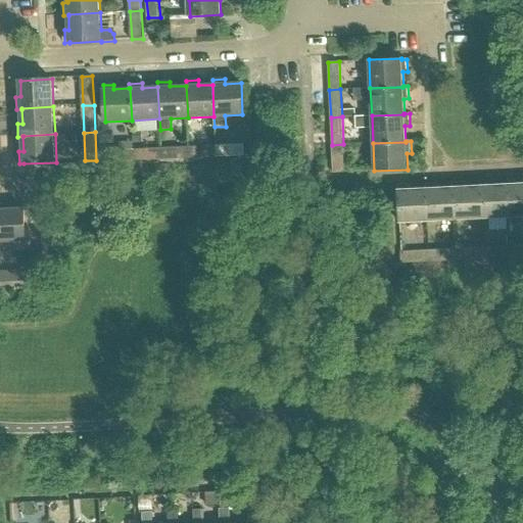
[(244,144),(216,146),(216,157),(244,155),(244,144)]
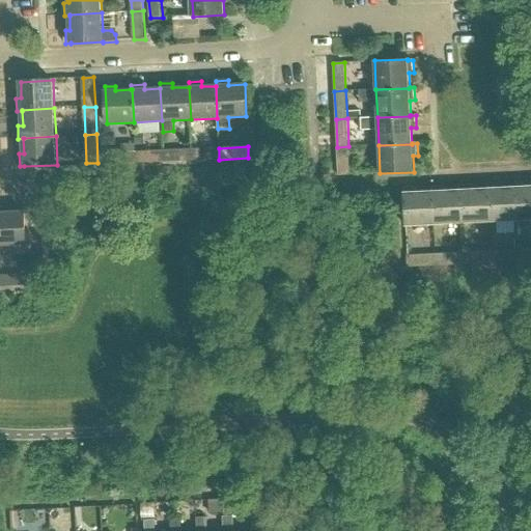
[(351,175),(348,146),(337,147),(338,175),(351,175)]
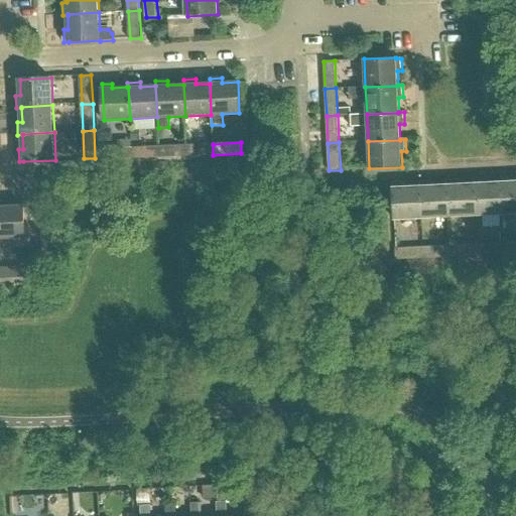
[(213,144),(186,145),(187,156),(213,155),(213,144)]
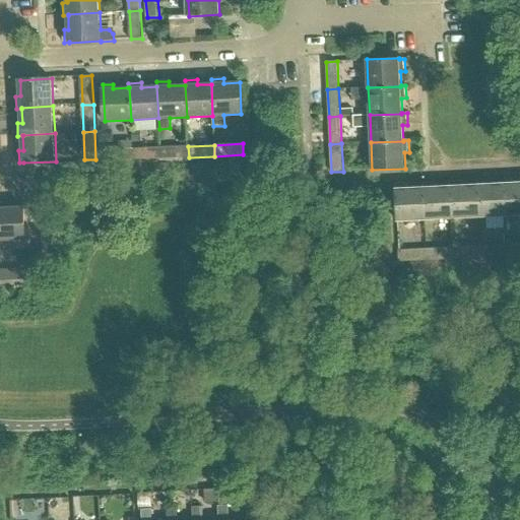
[(188,146),(160,148),(161,159),(189,157),(188,146)]
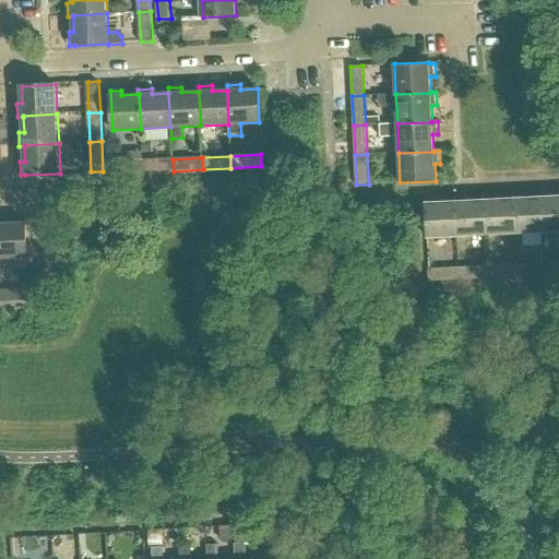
[(173,159),(142,161),(143,173),(174,171),(173,159)]
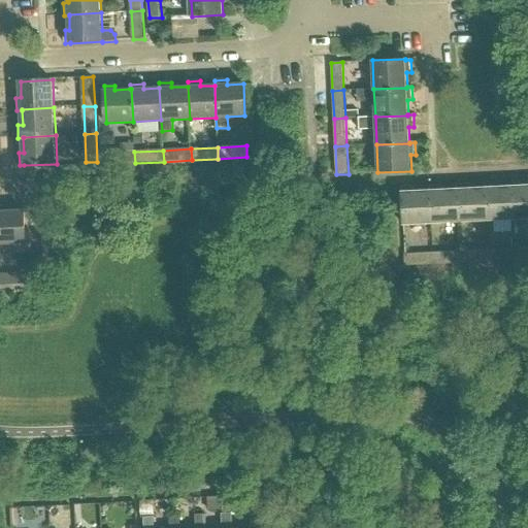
[(134,152),(107,154),(108,164),(135,163),(134,152)]
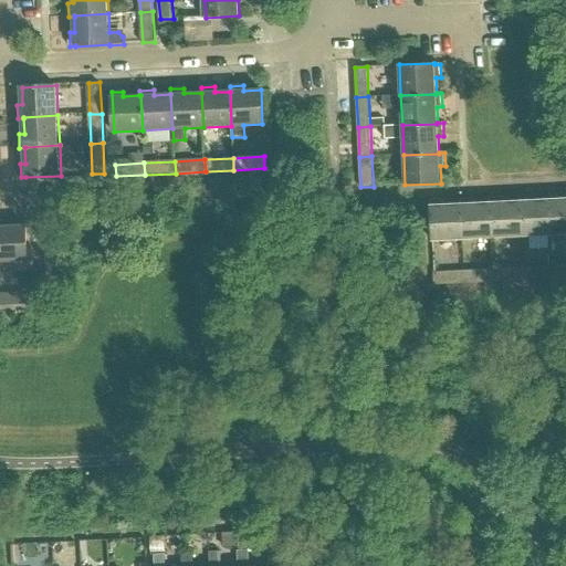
[(548,201),(551,236),(565,234),(565,199),(562,200),(562,195),(548,196),(548,201)]
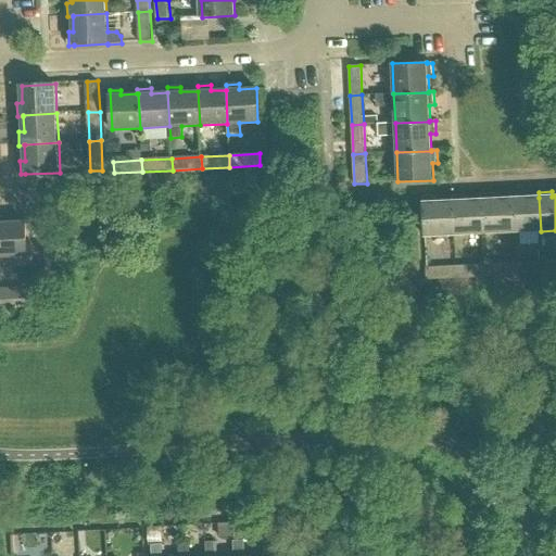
[(541,231),(539,198),(522,198),(522,192),(509,193),(509,199),(512,232),(541,231)]
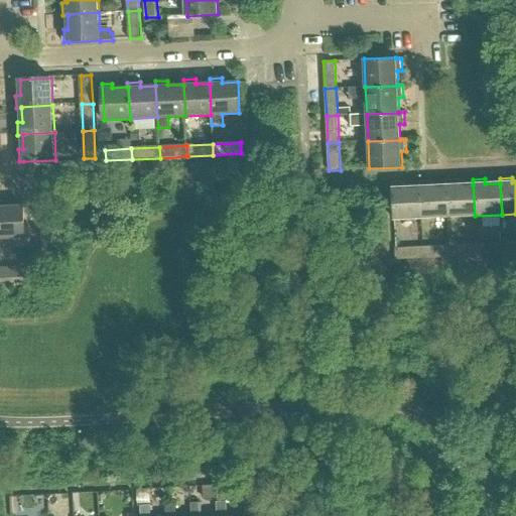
[(448,217),(446,185),(432,186),(431,180),(420,181),(420,186),(422,219),(448,217)]
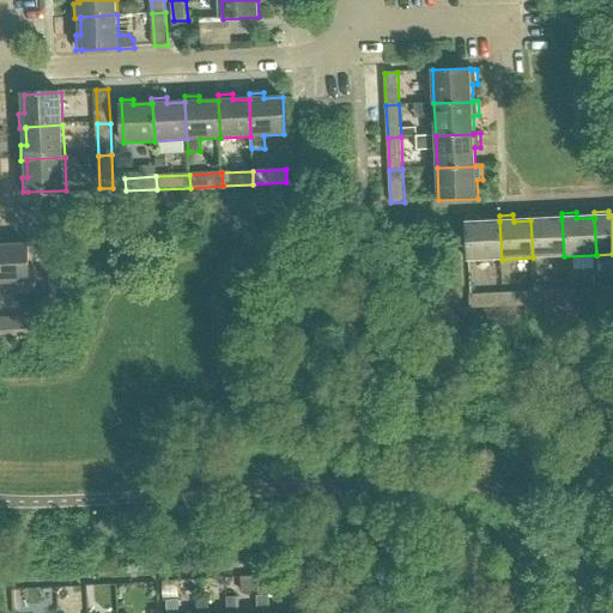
[(544,214),(530,214),(530,220),(533,258),(564,256),(562,219),(545,220),(544,214)]
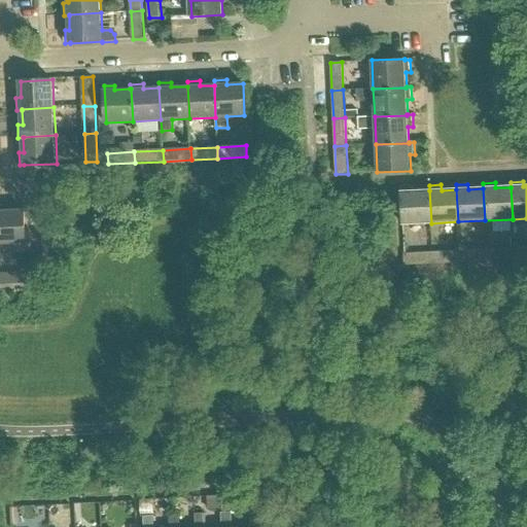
[(415,186),(401,186),(403,224),(431,223),(429,190),(415,191),(415,186)]
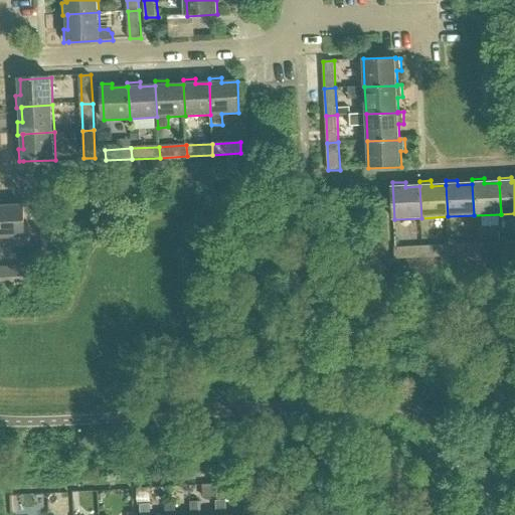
[(8,200),(0,200),(0,247),(8,247),(8,237),(24,236),(23,205),(8,206),(8,200)]
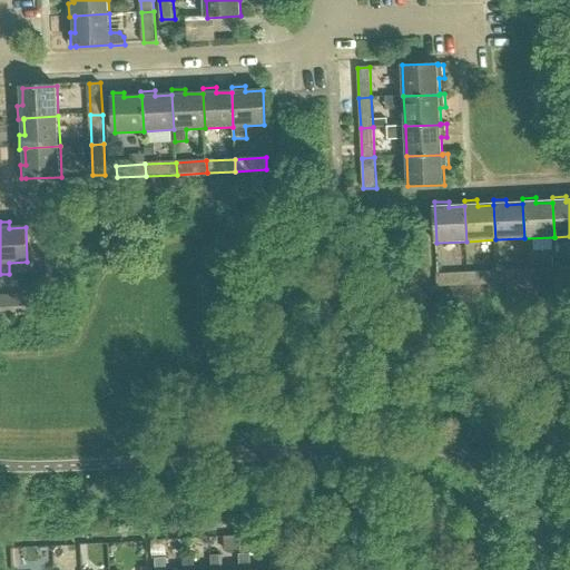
[(557,282),(569,281),(569,268),(557,269),(557,282)]
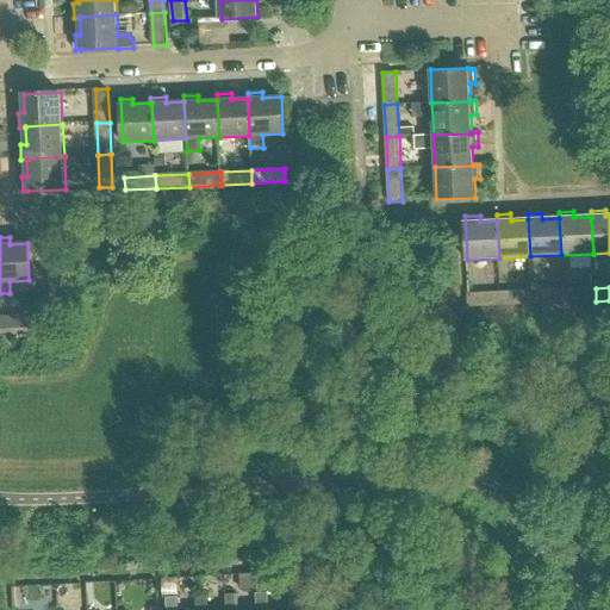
[(596,288),(562,291),(564,304),(596,302),(596,288)]
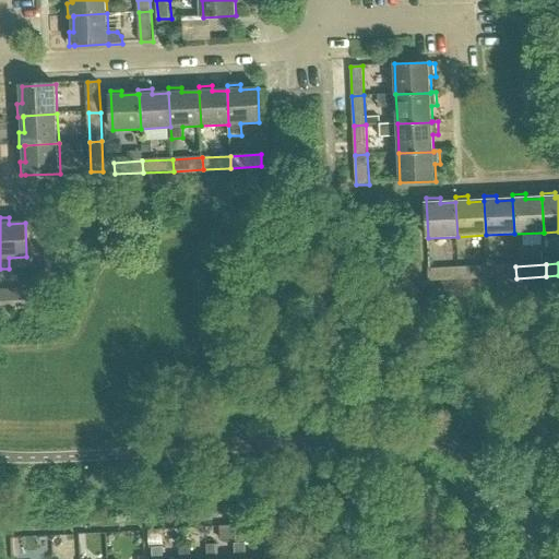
[(515,266),(487,268),(488,280),(516,278),(515,266)]
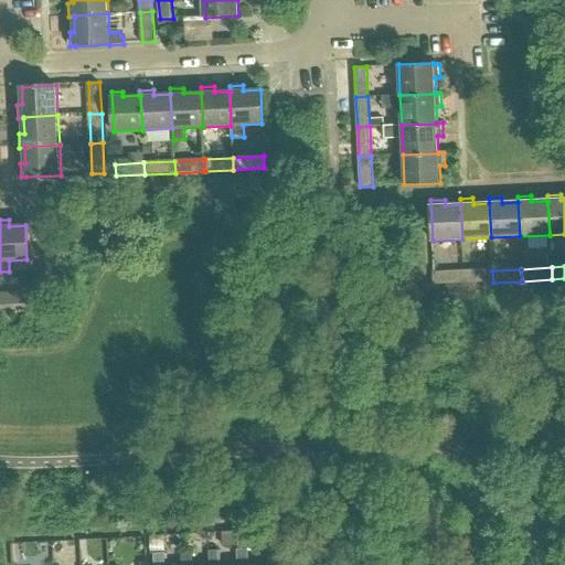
[(492,270),(464,272),(465,284),(493,283),(492,270)]
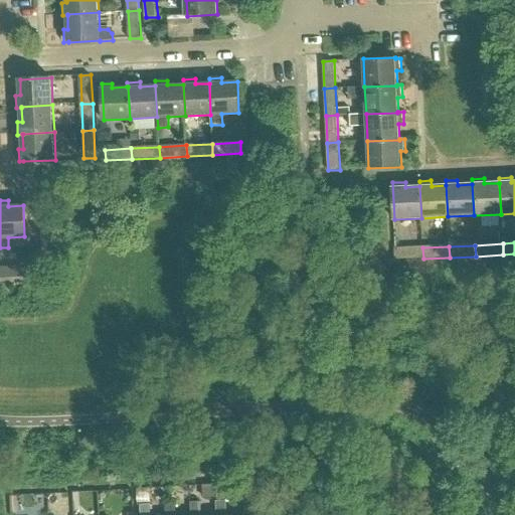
[(422,247),(396,248),(396,261),(423,259),(422,247)]
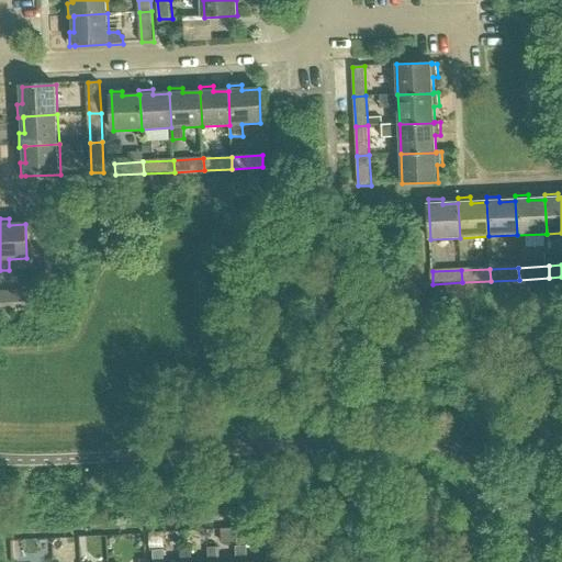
[(29,290),(0,291),(0,296),(0,303),(30,302),(29,290)]
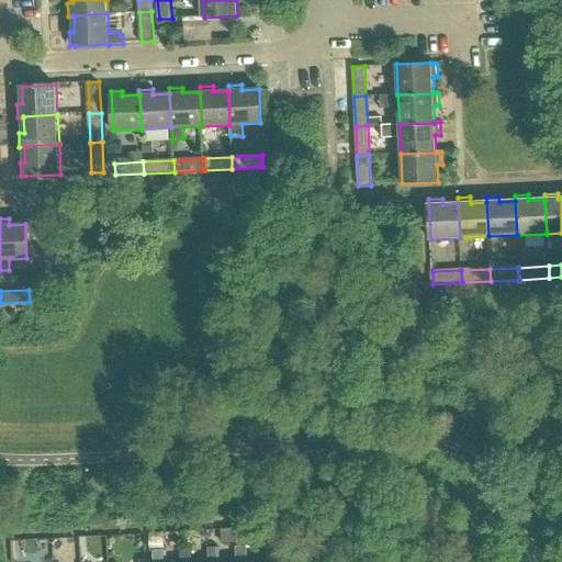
[(253,529),(236,530),(237,543),(254,542),(253,529)]
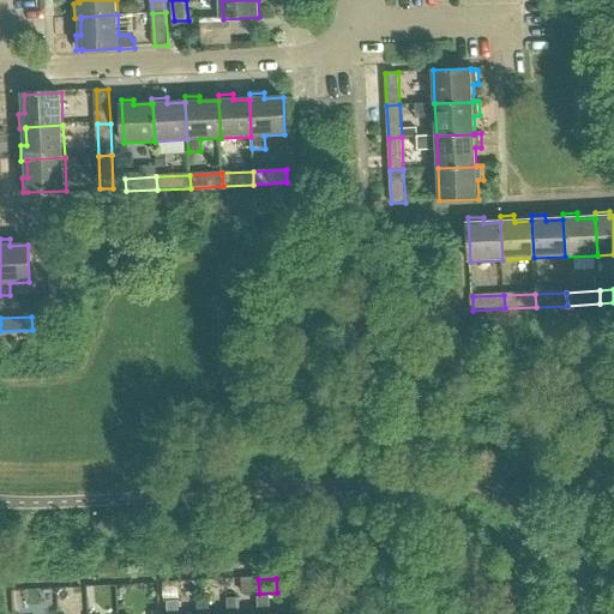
[(271,613),(270,597),(258,597),(259,613),(271,613)]
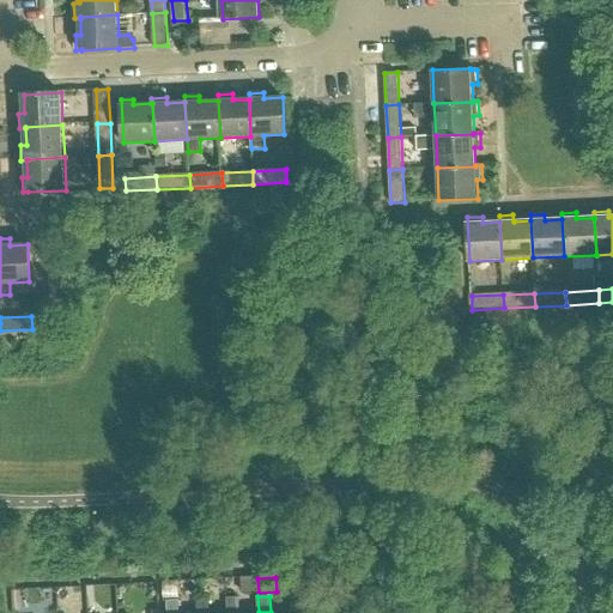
[(240,612),(240,598),(228,598),(228,612),(240,612)]
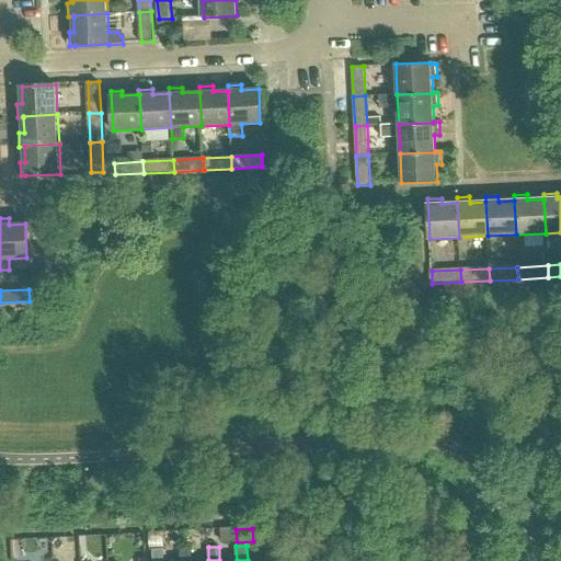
[(192,560),(192,548),(181,549),(181,560),(192,560)]
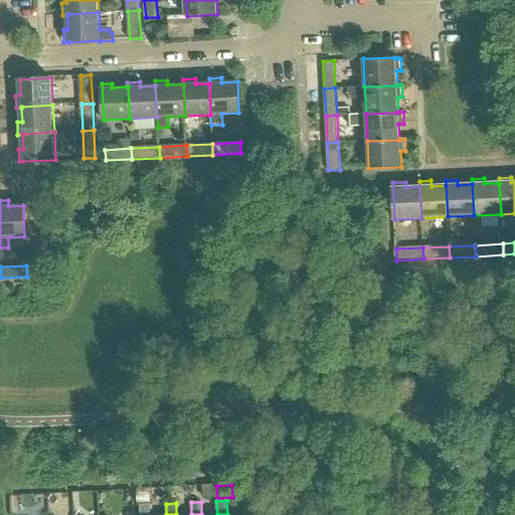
[(150,514),(150,504),(140,505),(140,514),(150,514)]
